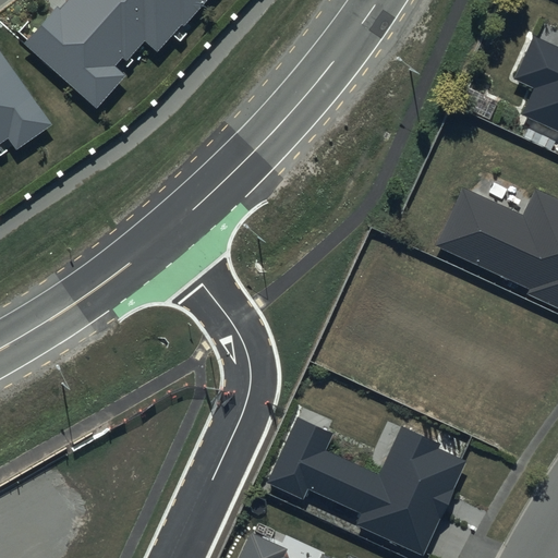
[(25,46),(98,110),(128,77),(116,68),(124,59),(128,62),(145,43),(157,53),(181,26),(184,28),(209,0),(70,0),(60,12),(57,10),(25,46)]
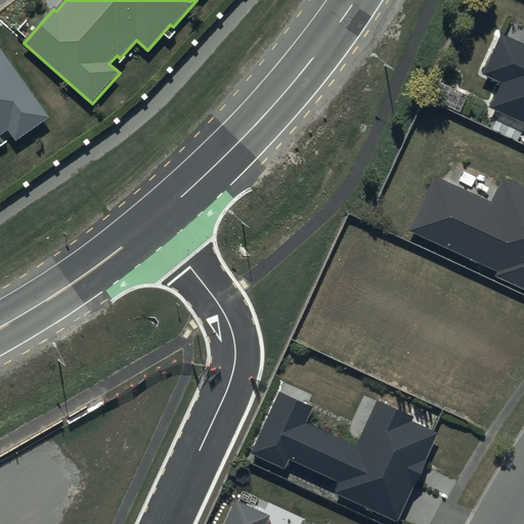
[(523,46),(497,35),(480,74),(497,82),(485,110),(523,126),(523,46)]
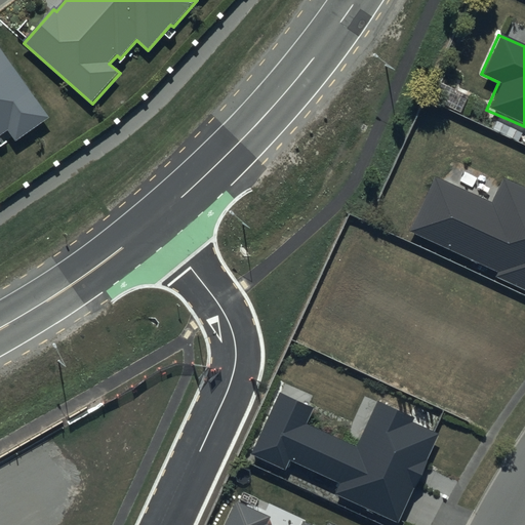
[(0,144),(3,143),(0,137),(0,136),(8,131),(16,143),(50,119),(0,46),(0,144)]
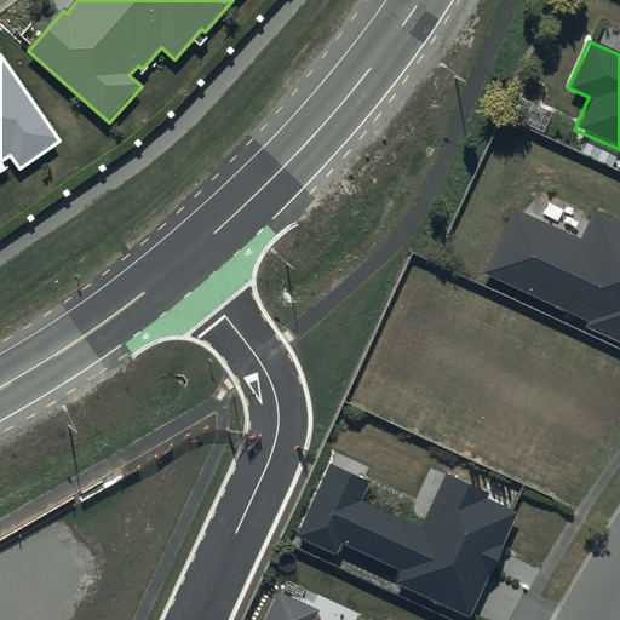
[(619,223),(592,210),(577,241),(512,211),(483,271),(586,321),(583,328),(619,346),(619,223)]
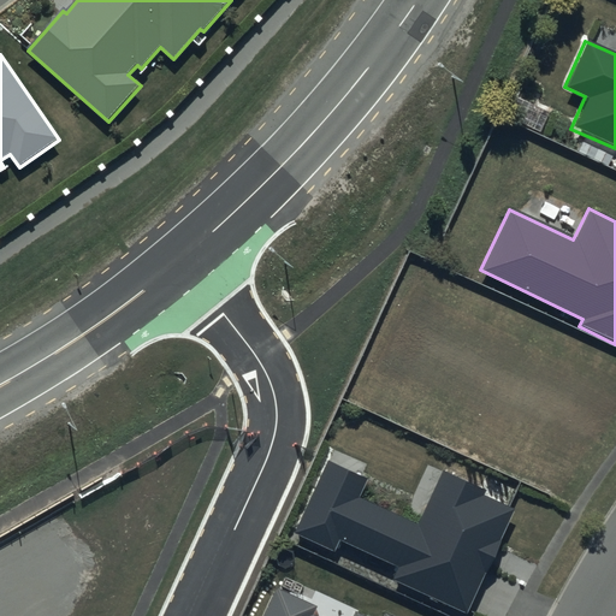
[(487,490),(443,469),(418,522),(361,497),(368,480),(329,462),(296,532),(333,549),(338,537),(400,564),(392,580),(467,614),(516,509),(485,495),(487,490)]
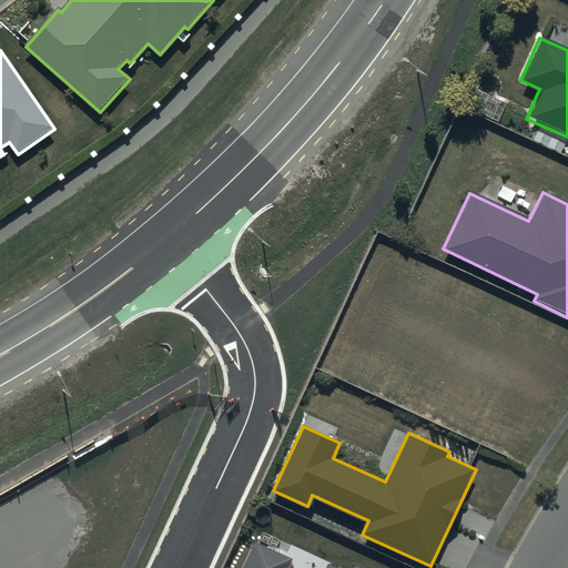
[(322,567),(291,567),(286,566),(291,558),(252,541),(239,567),(358,567),(352,565),(351,567),(335,567),(325,564),(322,567)]
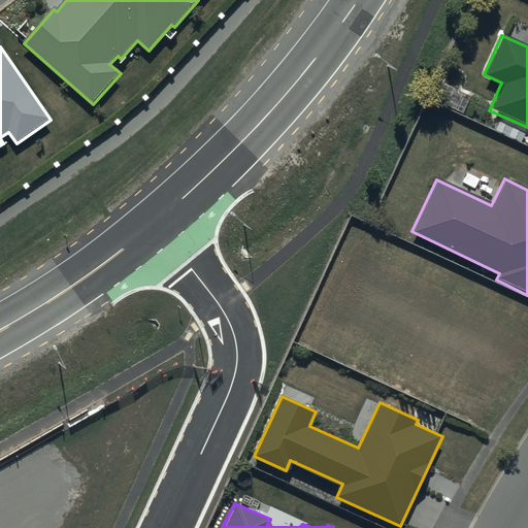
All buildings are outlined.
